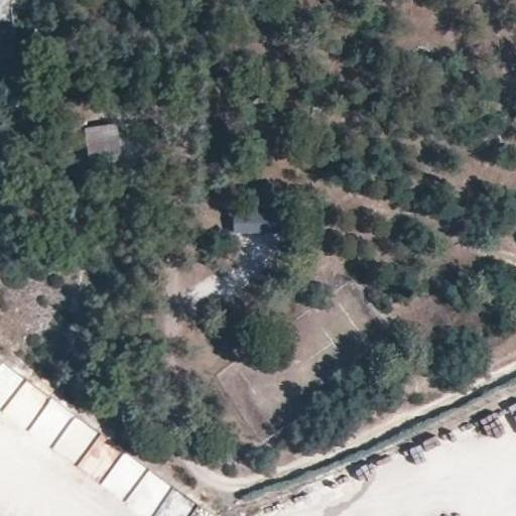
[(94,178),(125,171),(119,122),(106,123),(108,134),(88,136),(94,178)]
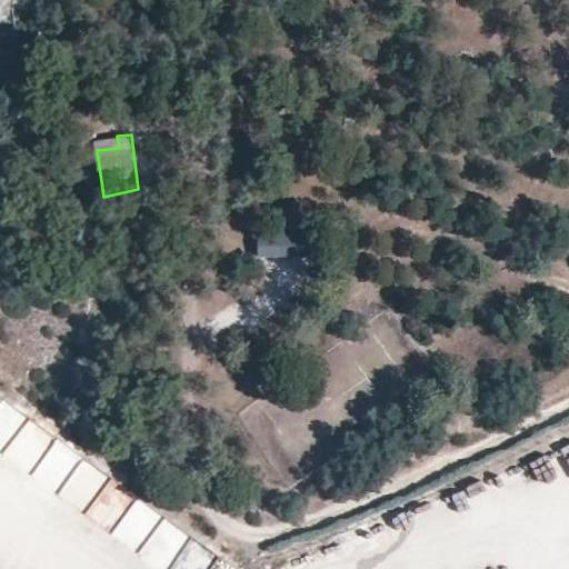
[(258,232),(257,256),(300,258),(301,233),(258,232)]
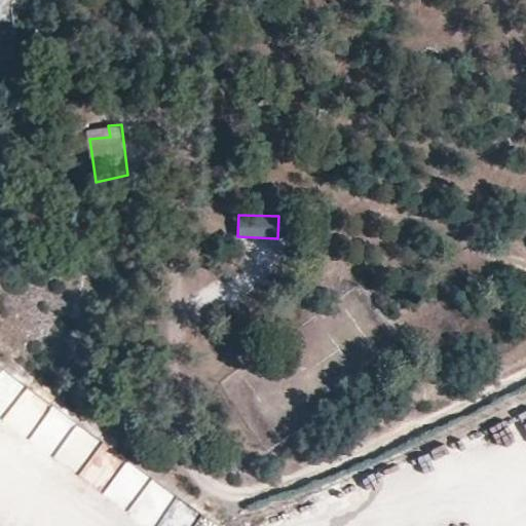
[(161,515),(175,496),(54,408),(35,434),(57,450),(52,456),(75,473),(88,454),(120,477),(108,492),(125,504),(134,493),(161,515)]
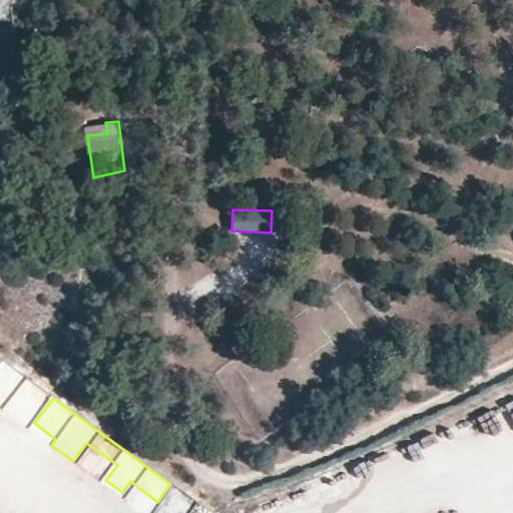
[(174,487),(150,512),(187,512),(194,506),(174,487)]
